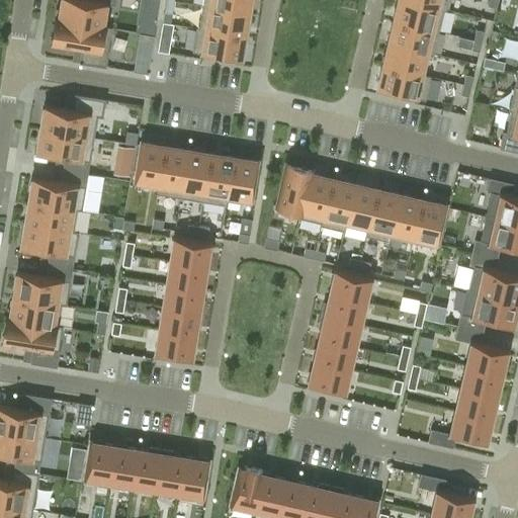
[(101,26),(101,25),(105,3),(114,4),(115,0),(61,0),(58,18),(58,19),(101,26)]
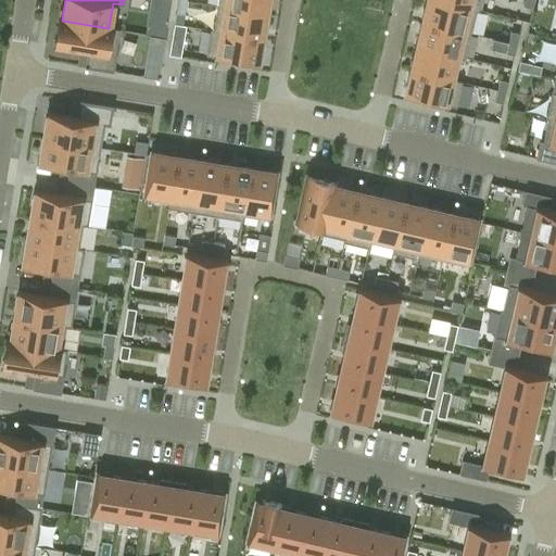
[(217,0),(216,5),(266,13),(267,0),(217,0)]
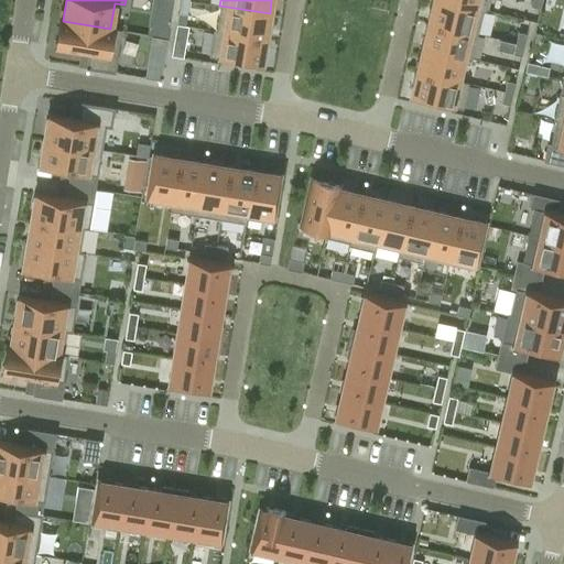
[(444,0),(432,0),(427,22),(477,33),(483,10),(483,9),(444,0)]
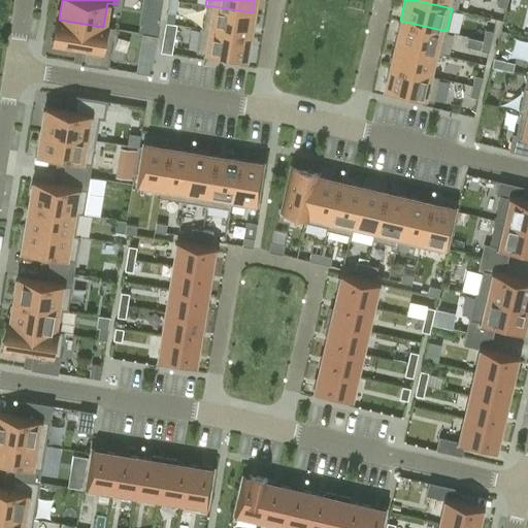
[(416,0),(452,8),(452,9),(454,10),(456,0),(416,0)]
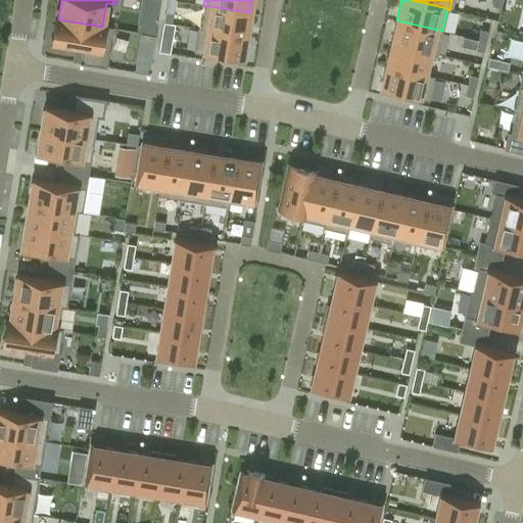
[(200,28),(246,36),(250,12),(203,5),(200,28)]
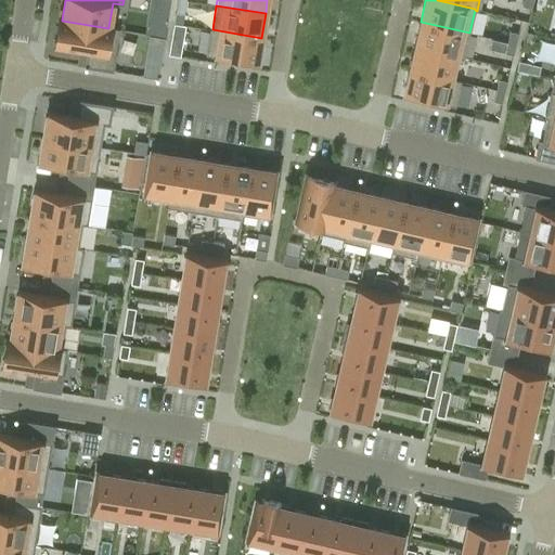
[(176,12),(173,24),(182,25),(184,13),(176,12)]
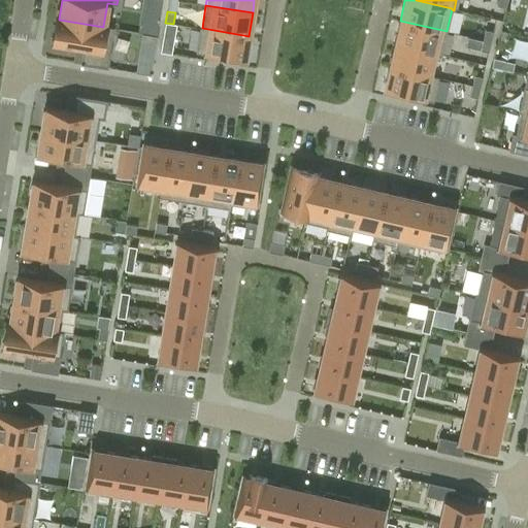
[(57,18),(53,42),(84,47),(81,63),(106,67),(113,27),(103,26),(103,27),(59,20),(59,19),(57,18)]
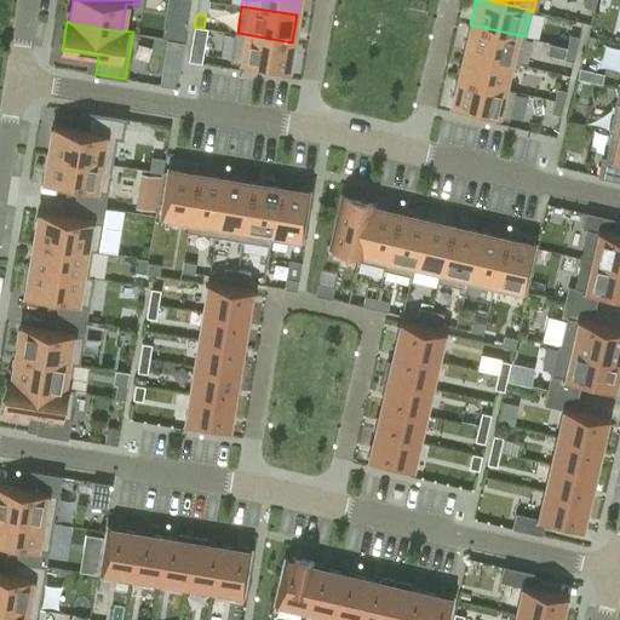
[(510,62),(510,63),(518,64),(524,36),(470,24),(464,51),(510,62)]
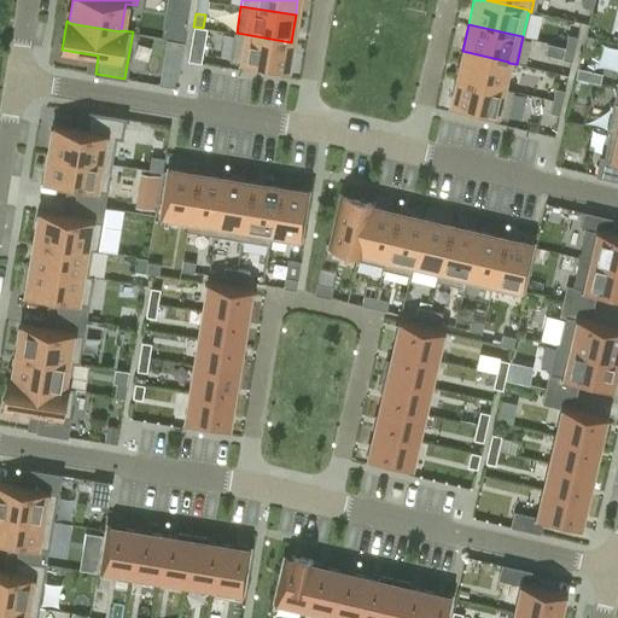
[(200,40),(203,28),(193,27),(191,39),(200,40)]
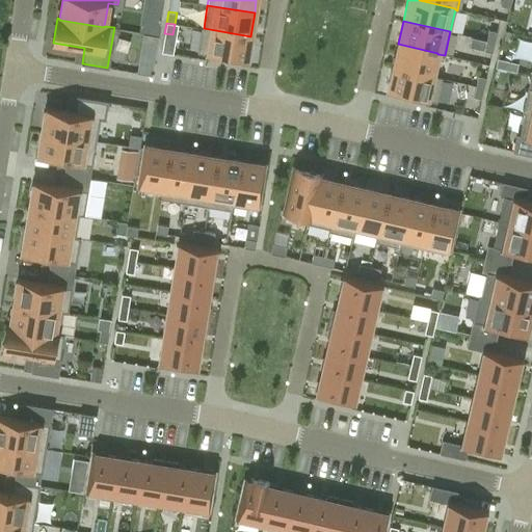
[(246,60),(250,36),(204,28),(202,27),(197,52),(246,60)]
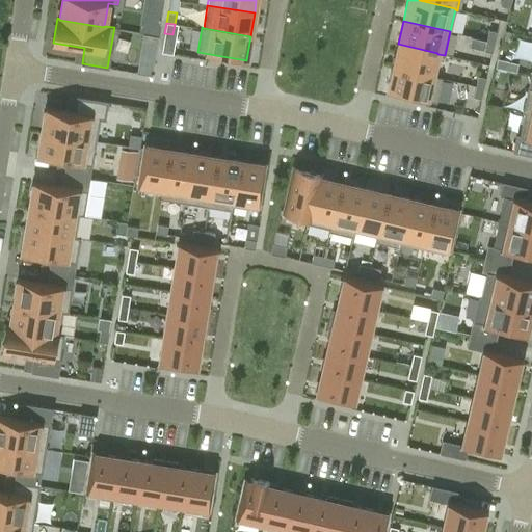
[(488,30),(486,41),(494,43),(497,32),(488,30)]
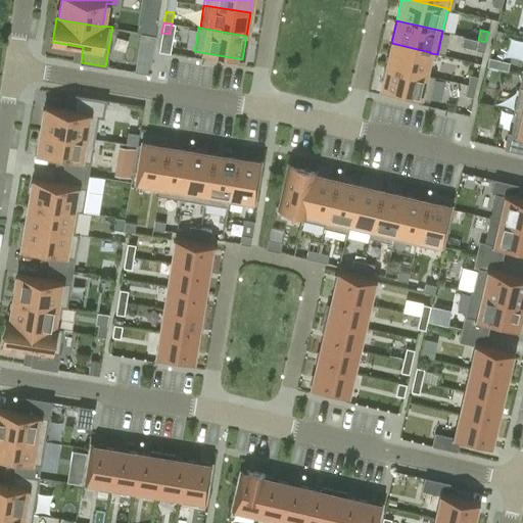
[(483,51),(485,42),(478,40),(475,50),(483,52),(483,51)]
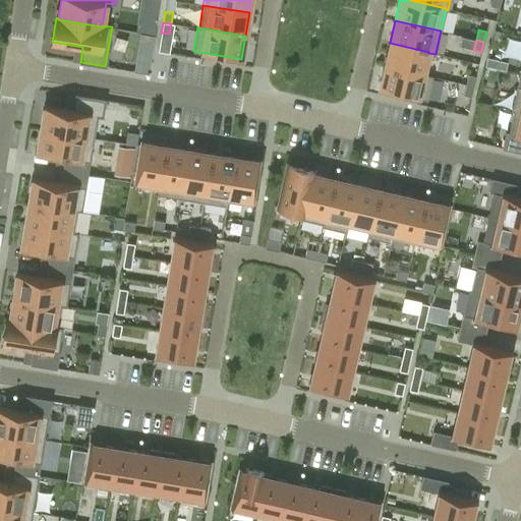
[(423,74),(423,73),(428,53),(428,52),(390,43),(385,65),(423,74)]
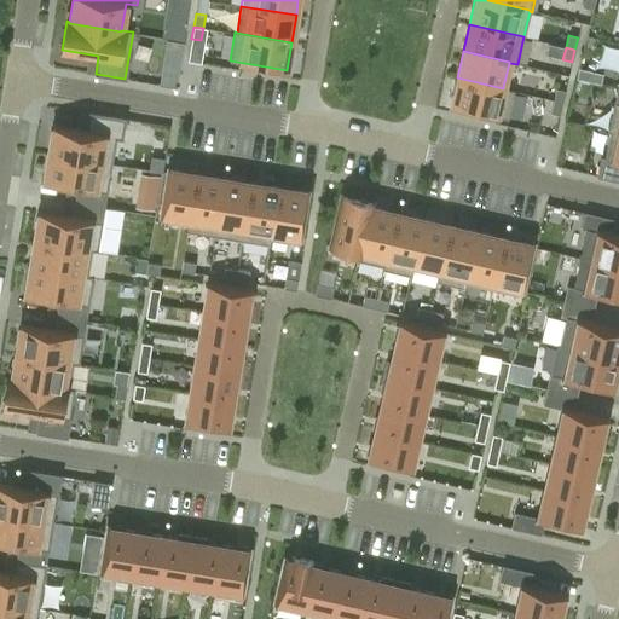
[(514,91),(503,87),(503,88),(457,77),(450,105),(508,119),(514,91)]
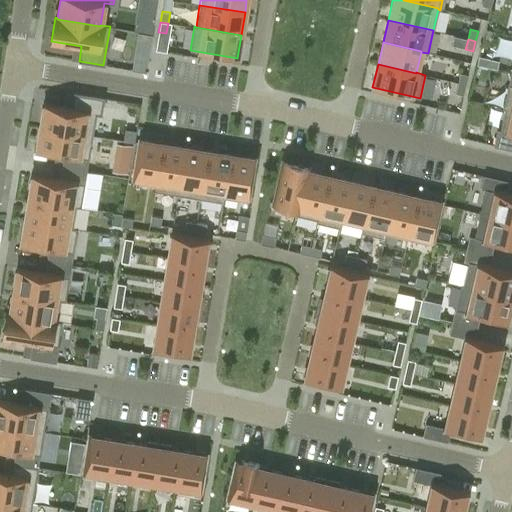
[(502,108),(504,109),(504,108),(511,109),(511,72),(510,72),(502,108)]
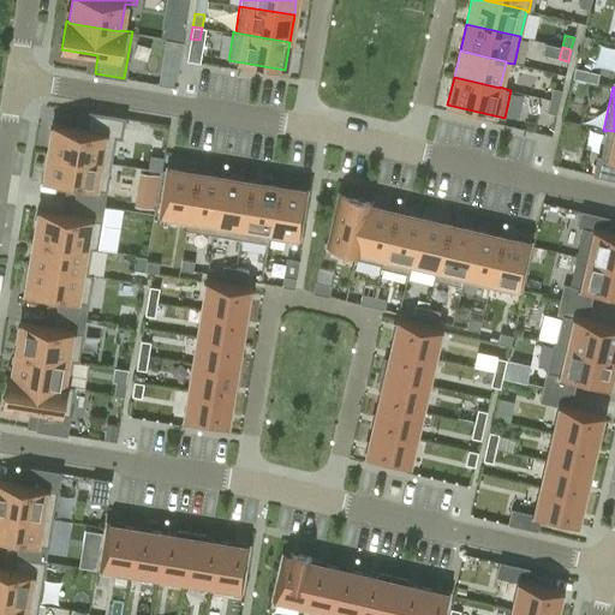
[(553,88),(549,100),(559,102),(561,90),(553,88)]
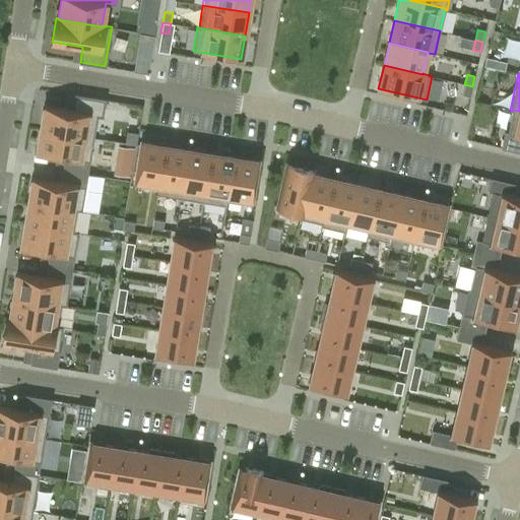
[(470,96),(472,86),(464,84),(462,94),(470,96)]
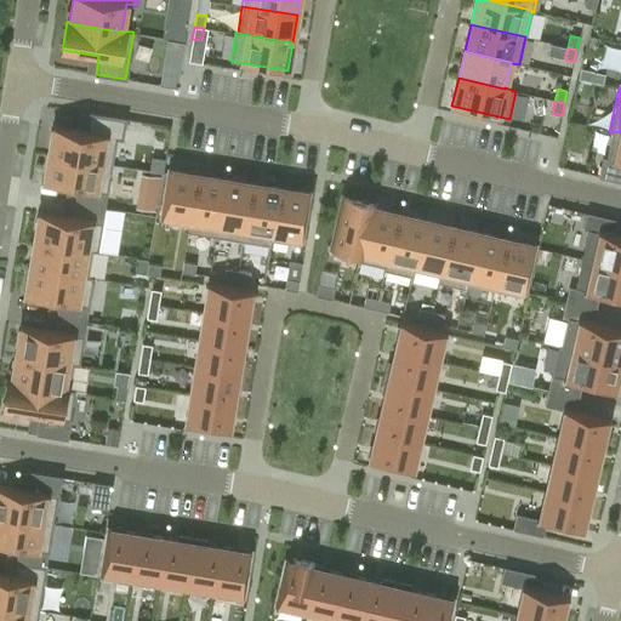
[(52,126),(49,154),(112,165),(117,138),(121,140),(125,119),(89,113),(86,131),(52,126)]
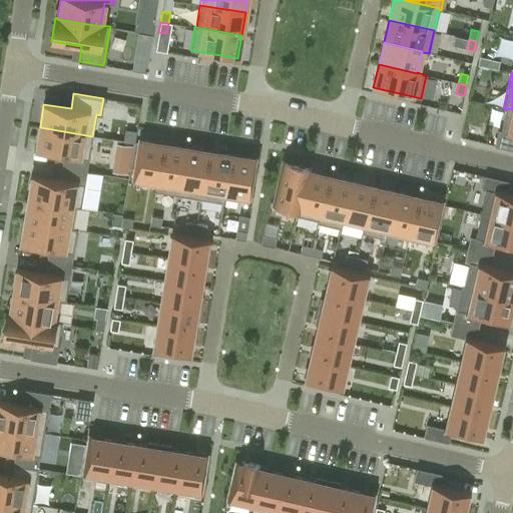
[(498,130),(494,145),(512,149),(512,109),(505,108),(505,109),(500,131),(498,130)]
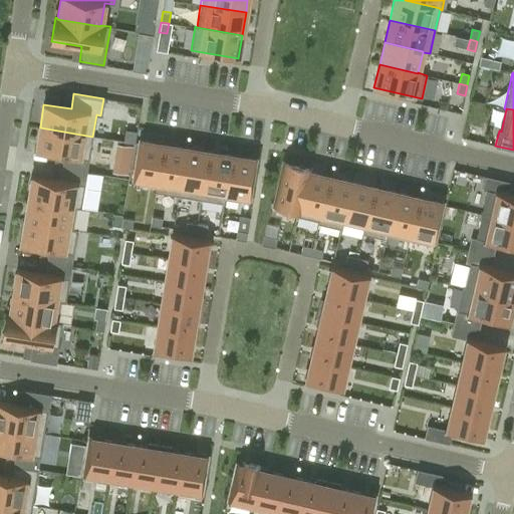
[(63,156),(61,168),(86,172),(92,137),(40,127),(36,151),(63,156)]
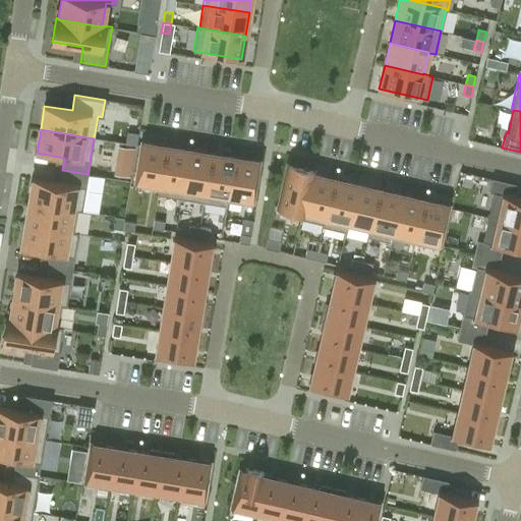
[(137,134),(127,132),(125,142),(135,143),(137,134)]
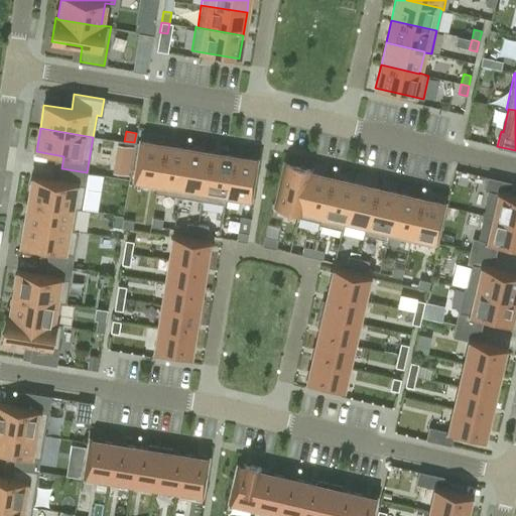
[(134,178),(157,182),(164,144),(140,140),(134,178)]
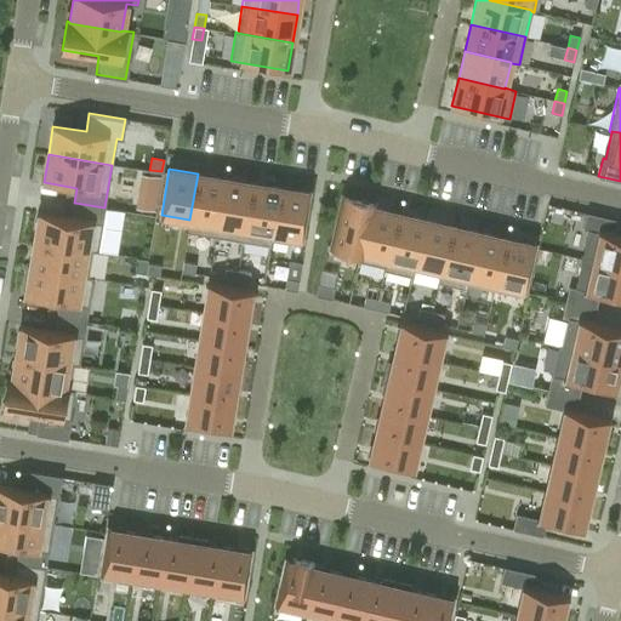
[(187,232),(215,237),(224,178),(198,174),(189,220),(187,232)]
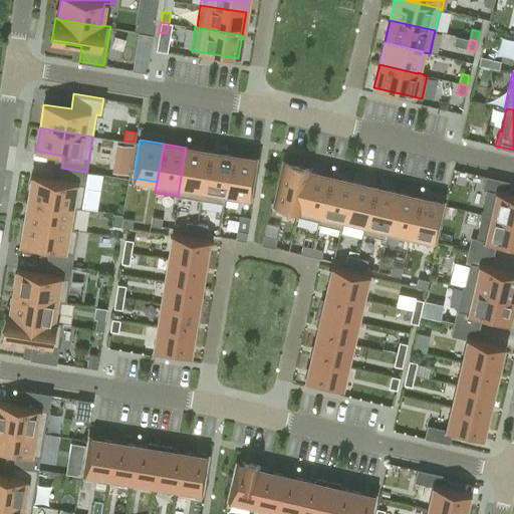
[(116,156),(131,158),(133,148),(117,146),(116,156)]
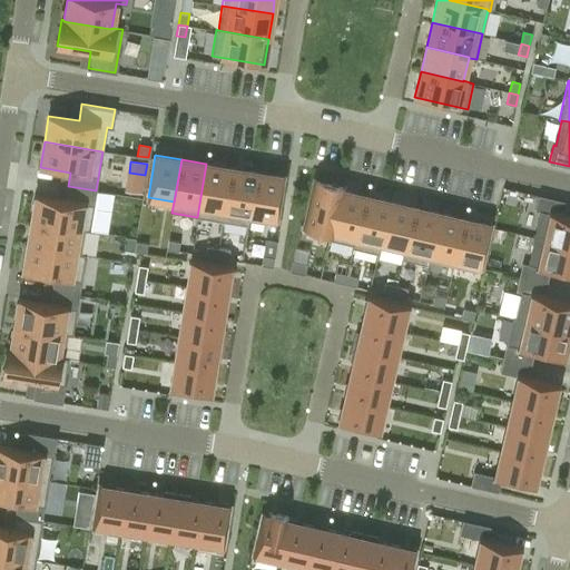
[(206,164),(197,217),(223,220),(232,167),(206,164)]
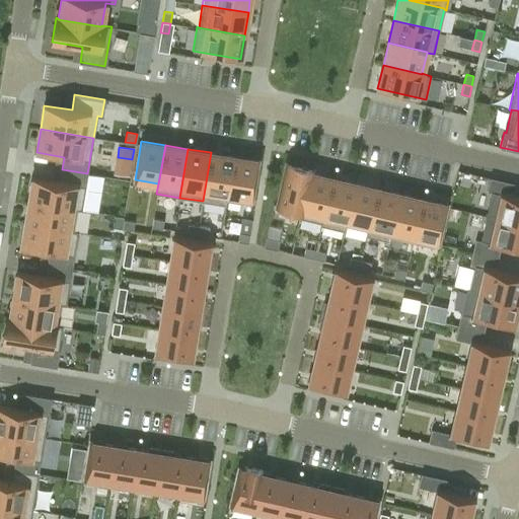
[(226,205),(227,200),(226,200),(233,156),(211,152),(203,201),(226,205)]
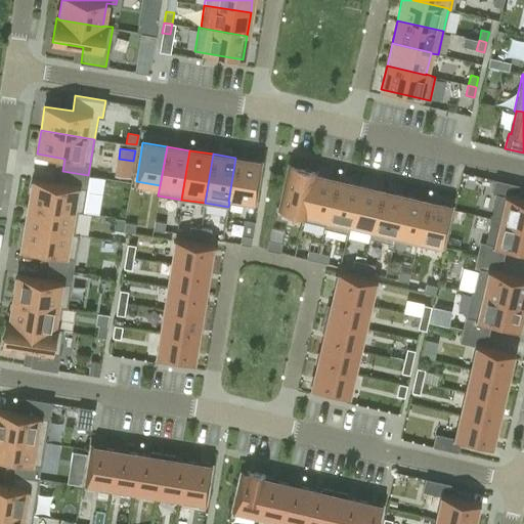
[(228,202),(229,202),(253,206),(260,162),(235,158),(228,202)]
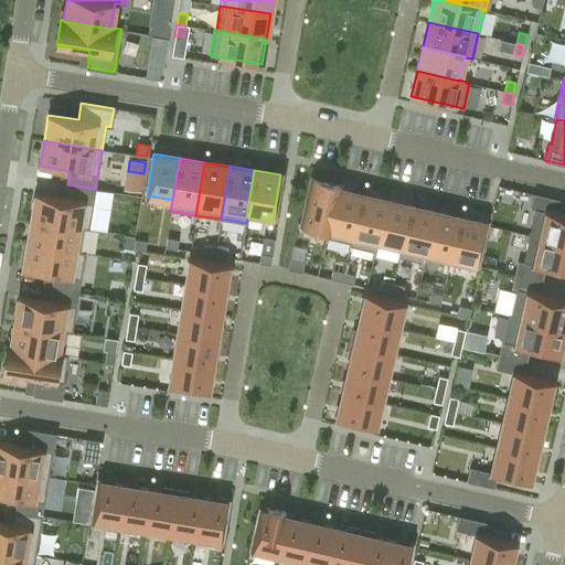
[(301,228),(326,234),(327,234),(338,188),(339,188),(339,185),(312,179),(301,228)]
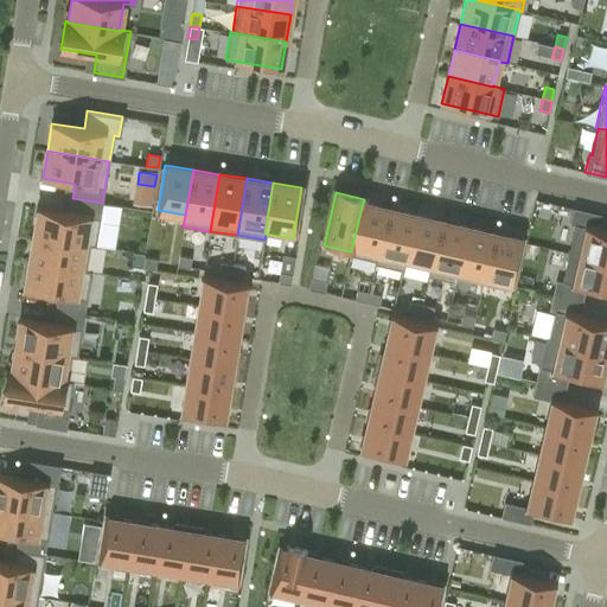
[(38,208),(33,235),(90,244),(89,246),(95,247),(102,203),(72,198),(70,212),(38,208)]
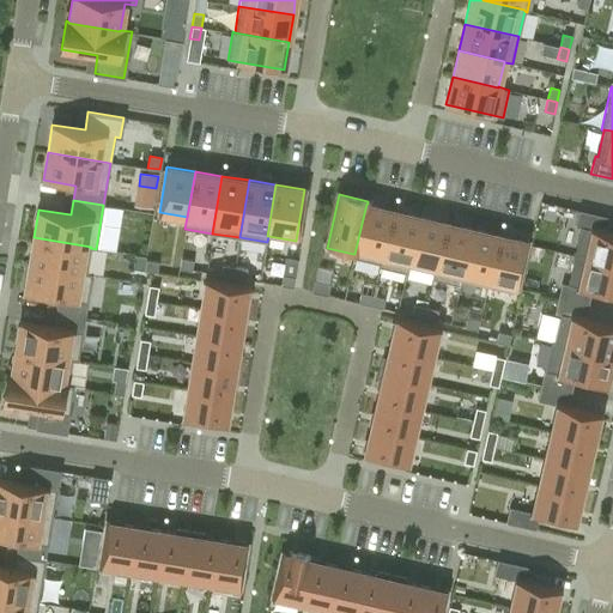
[(352,256),(380,263),(393,210),(368,204),(366,204),(354,254),(353,254),(352,256)]
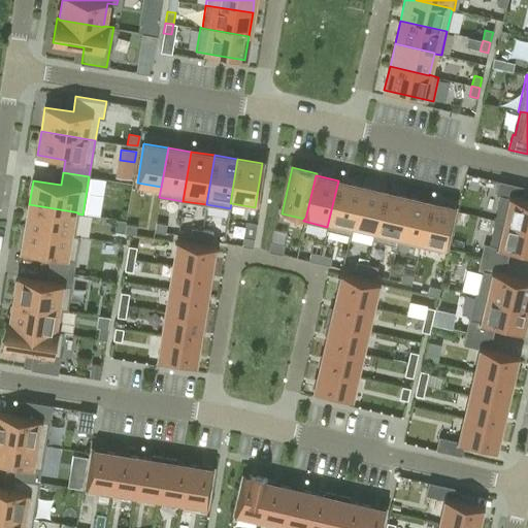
[(351,235),(353,225),(352,225),(361,186),(338,180),(327,227),(326,229),(351,235)]
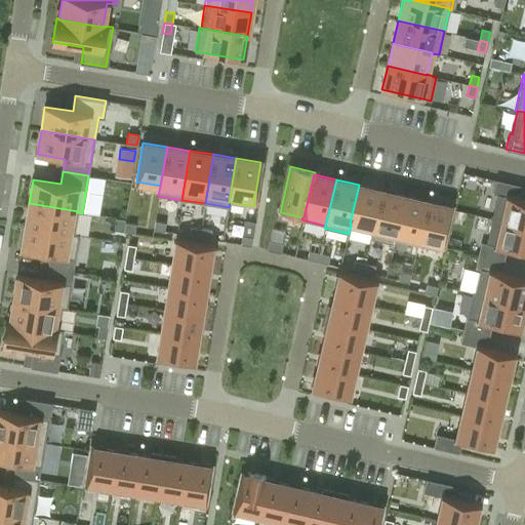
[(497,194),(491,218),(524,227),(524,200),(518,199),(521,186),(495,179),(492,193),(497,194)]
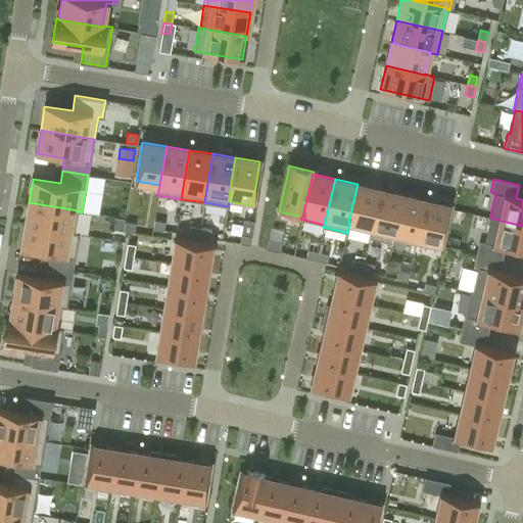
[(348,223),(349,223),(371,228),(380,190),(358,184),(348,223)]
